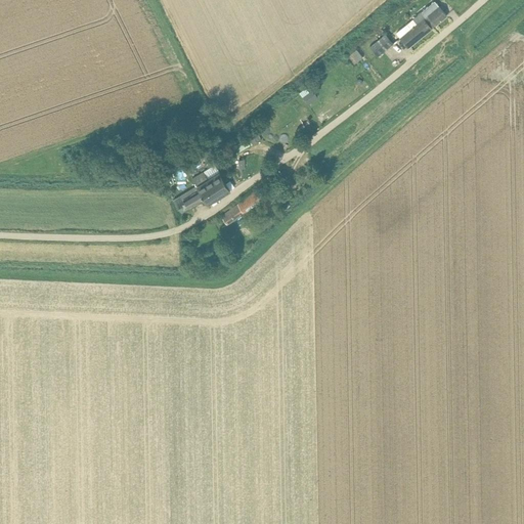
[(436,25),(447,15),(438,5),(426,16),(422,11),(412,18),(417,24),(399,37),(408,47),(432,28),(431,27),(435,24),(436,25)]
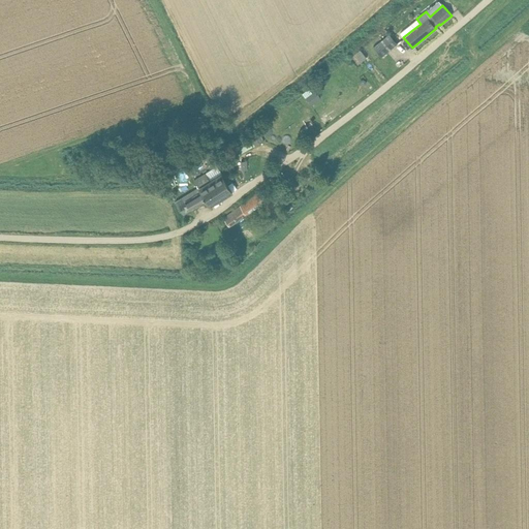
[(381,57),(397,43),(390,34),(373,48),(381,57)]
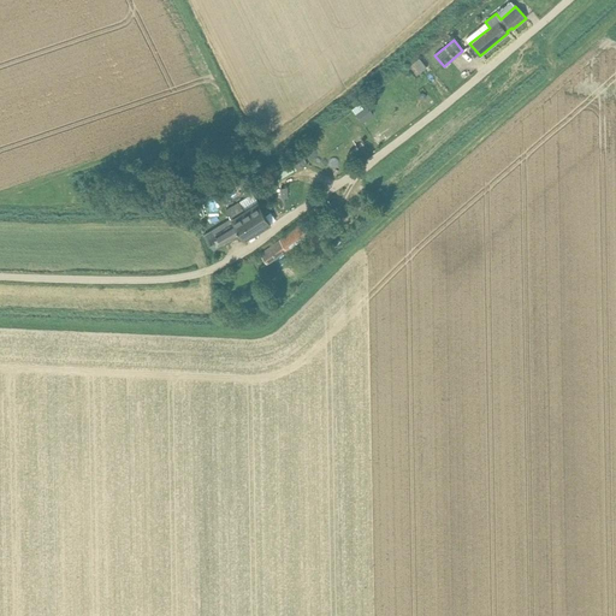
[(422,58),(431,67),(436,63),(428,53),(422,58)]
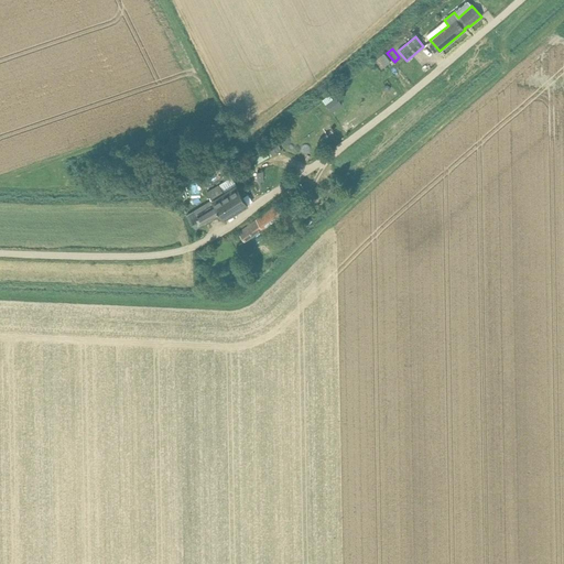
[(386,65),(391,62),(384,53),(379,57),(386,65)]
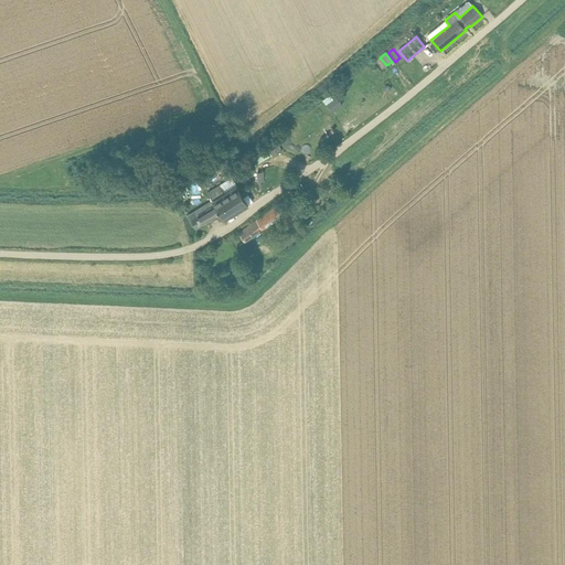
[(337,96),(326,105),(332,113),(343,105),(337,96)]
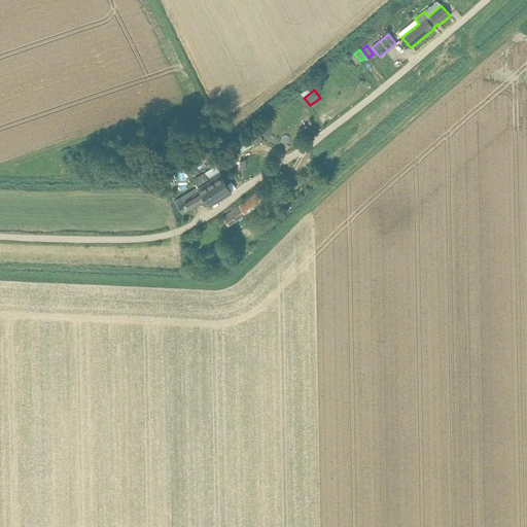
[(277,145),(275,150),(286,155),(288,150),(277,145)]
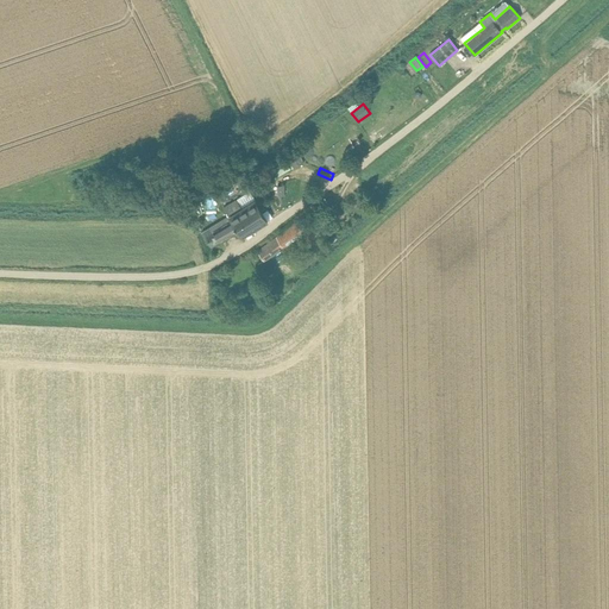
[(240,188),(244,184),(236,174),(231,177),(240,188)]
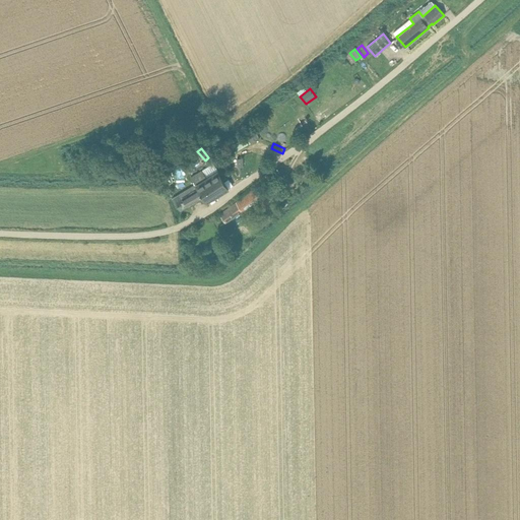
[(213,173),(225,167),(222,159),(210,165),(213,173)]
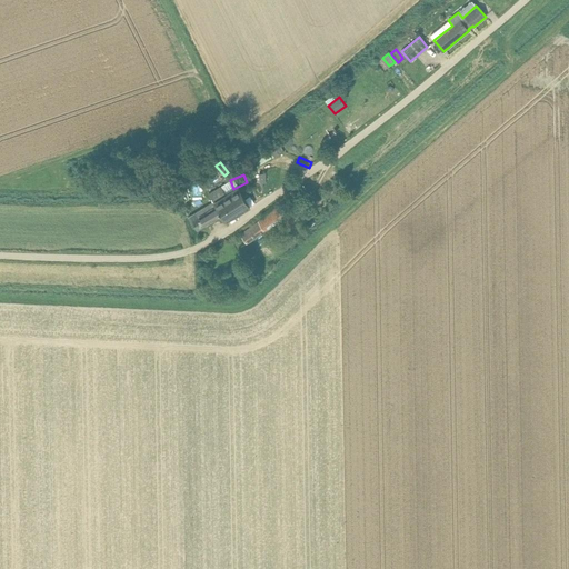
[(227,195),(221,186),(208,195),(212,200),(187,216),(191,222),(197,231),(222,216),(226,221),(250,207),(238,187),(227,195)]
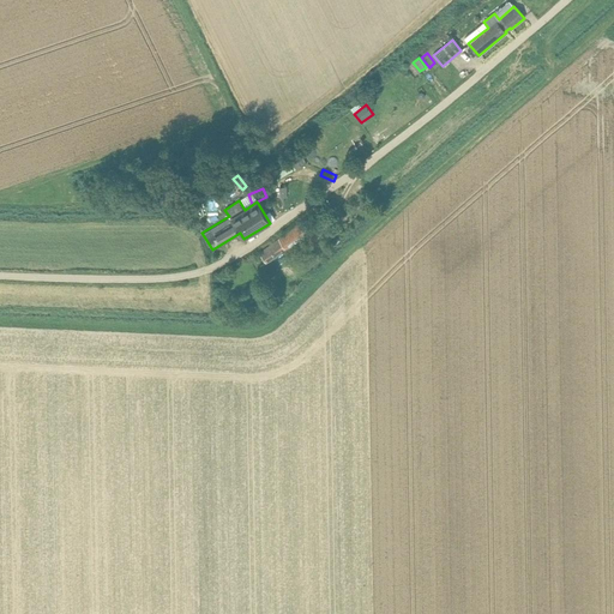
[(309,229),(319,223),(313,215),(305,221),(309,229)]
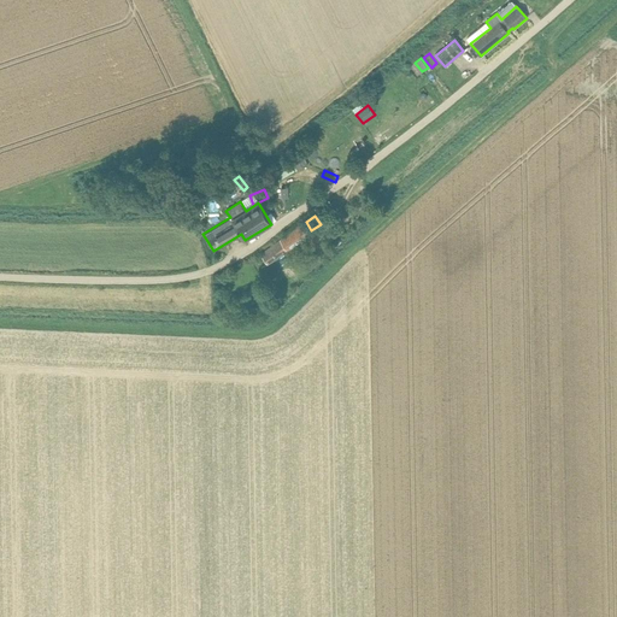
[(311,230),(306,222),(262,254),(269,264),(313,233),(311,230)]
